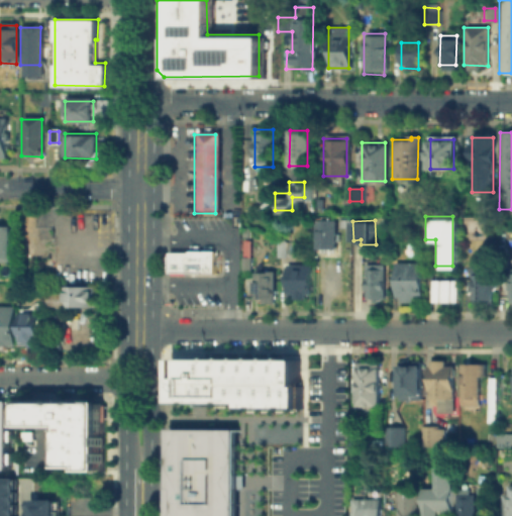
[(334,222),(334,247),(314,247),(314,222),(334,222)]
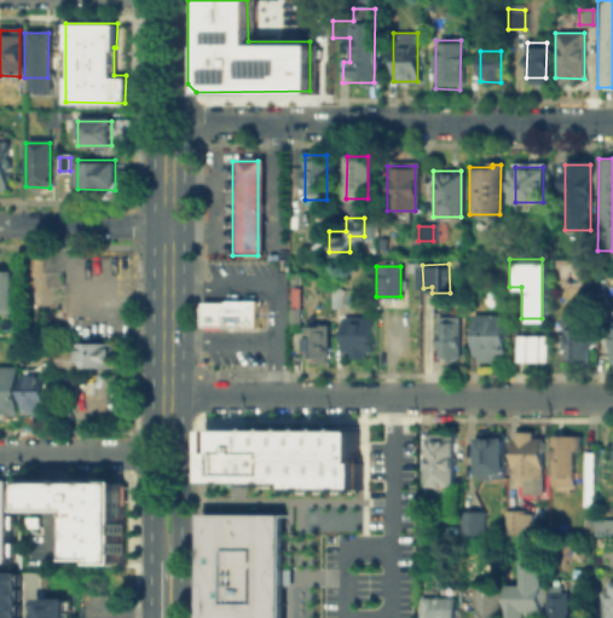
[(0,272),(10,272),(10,313),(0,313),(0,272)]
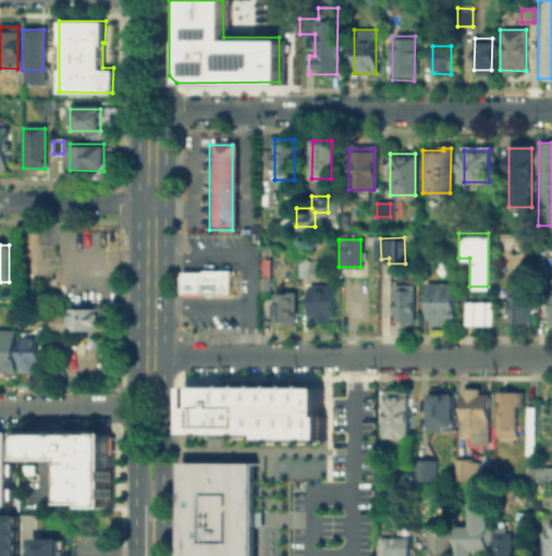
[(180,271),(229,271),(229,297),(180,297),(180,271)]
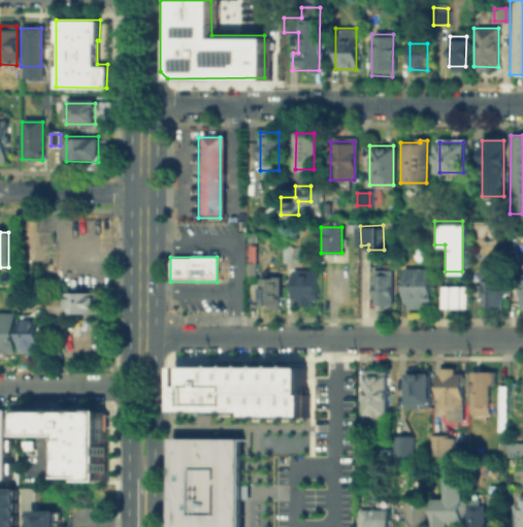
[(400,304),(400,267),(427,267),(427,304),(400,304)]
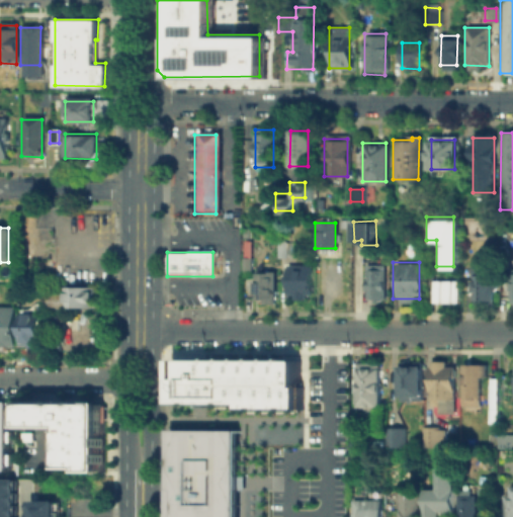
[(285,267),(310,267),(310,297),(284,297),(285,267)]
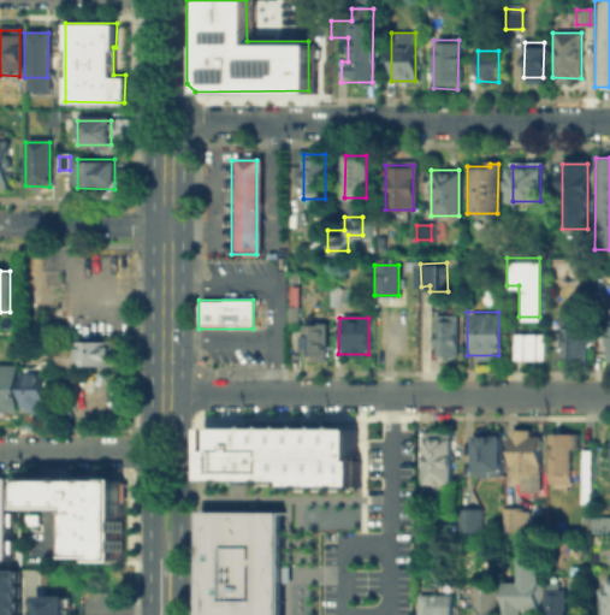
[(433,355),(433,318),(457,318),(457,355),(433,355)]
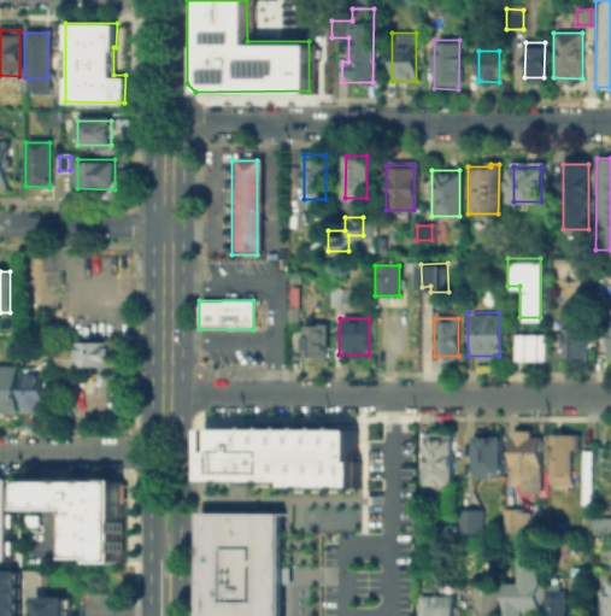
[(563,363),(563,322),(588,322),(588,363),(563,363)]
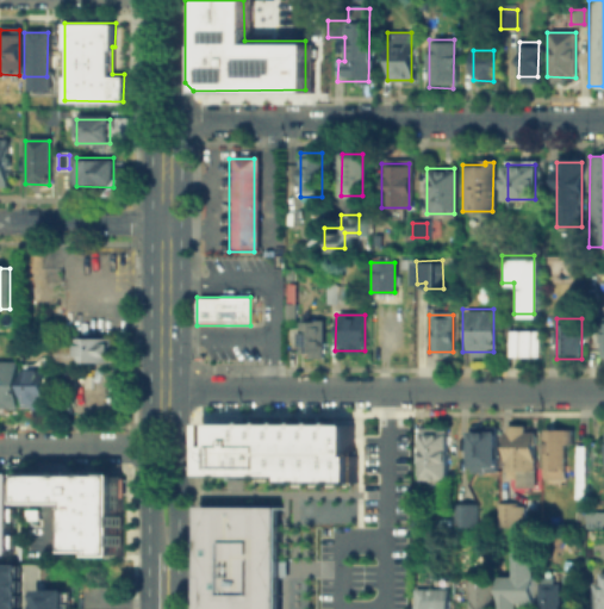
[(321,323),(321,353),(297,353),(297,323),(321,323)]
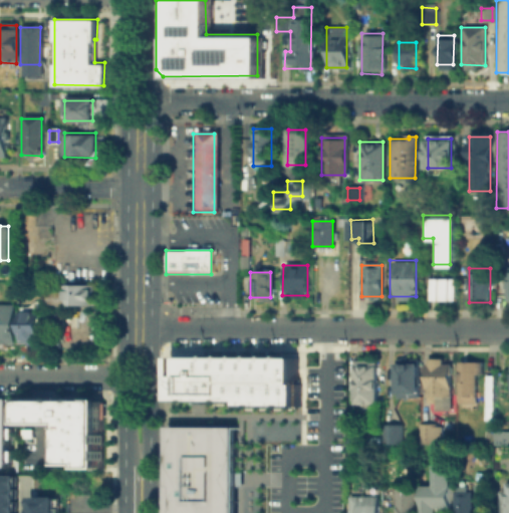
[(450,275),(426,275),(426,297),(450,297),(450,275)]
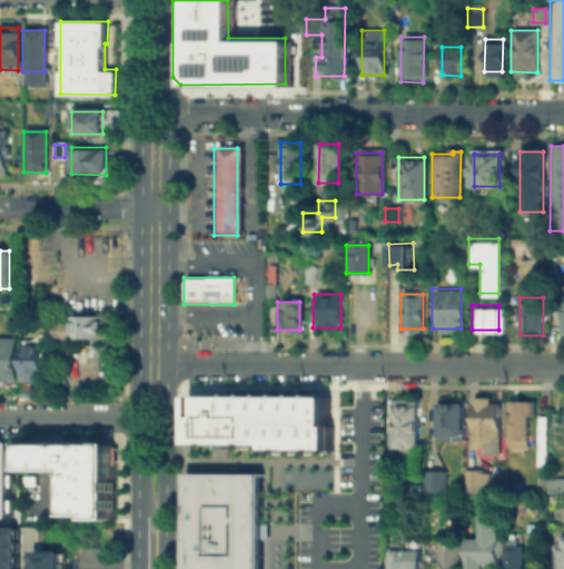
[(68,319),(104,319),(104,340),(48,340),(48,324),(68,324),(68,319)]
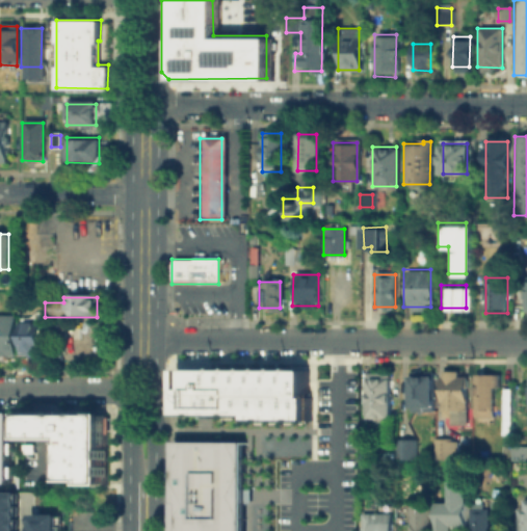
[(0,317),(24,318),(24,325),(40,325),(38,355),(0,355),(0,317)]
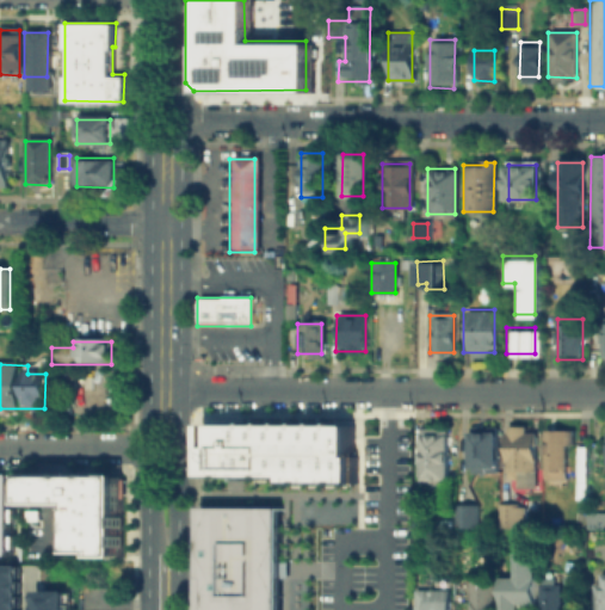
[(492,424),(493,470),(464,470),(464,424),(492,424)]
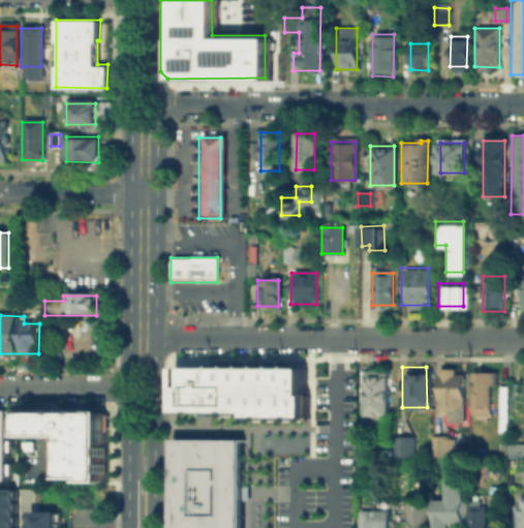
[(363,372),(386,372),(386,416),(363,416),(363,372)]
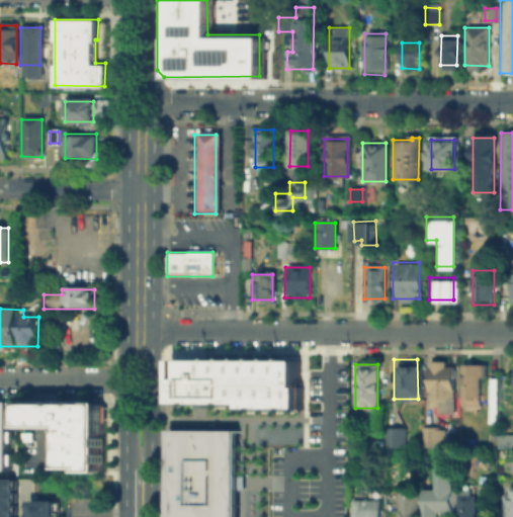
[(175,365),(301,366),(301,412),(174,411),(175,365)]
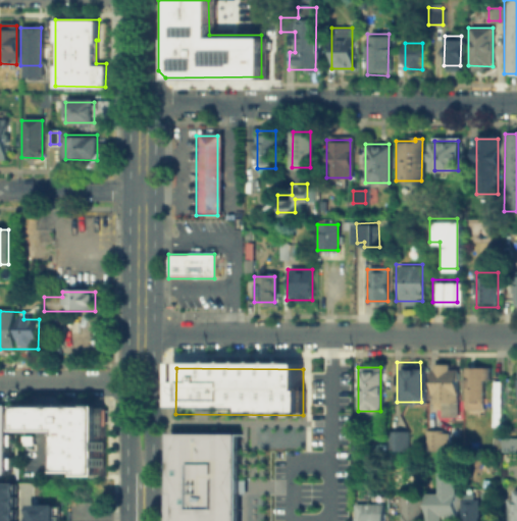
[(431,409),(432,368),(457,368),(457,416),(440,416),(440,409),(431,409)]
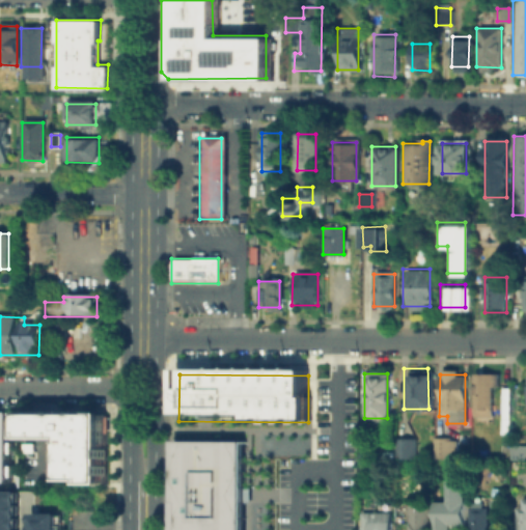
[(473,375),(498,375),(498,389),(491,389),(491,417),(473,417),(473,375)]
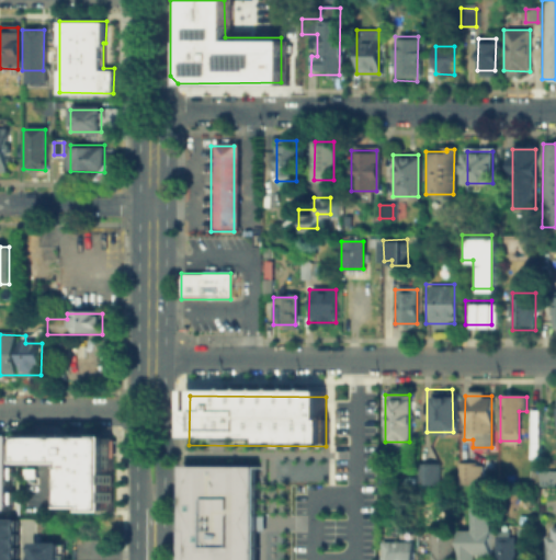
[(0,434),(10,434),(10,446),(0,445),(0,448),(9,448),(9,470),(0,470),(0,473),(9,473),(9,495),(0,495),(0,498),(9,498),(9,509),(0,509),(0,434)]
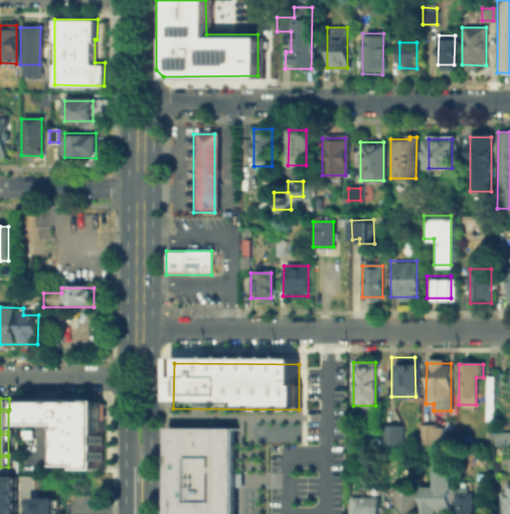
[(100,400),(100,471),(57,470),(57,422),(23,422),(23,400),(100,400)]
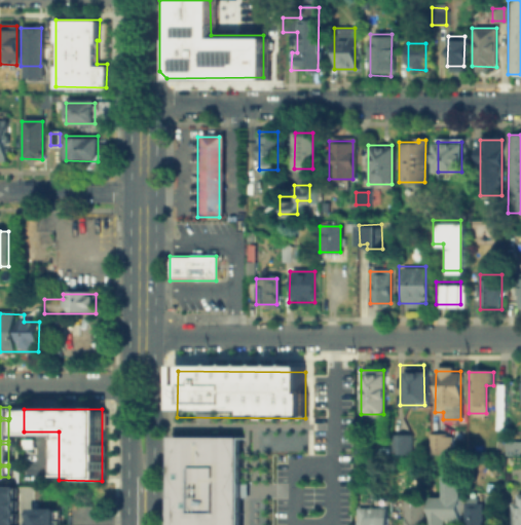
[(407,432),(407,452),(387,452),(387,433),(407,432)]
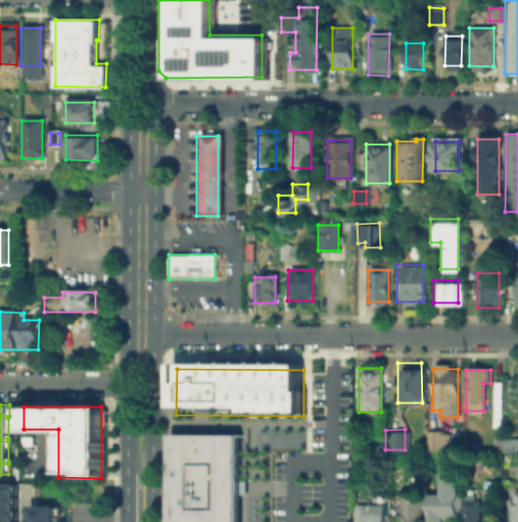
[(428,433),(449,433),(449,451),(428,451),(428,433)]
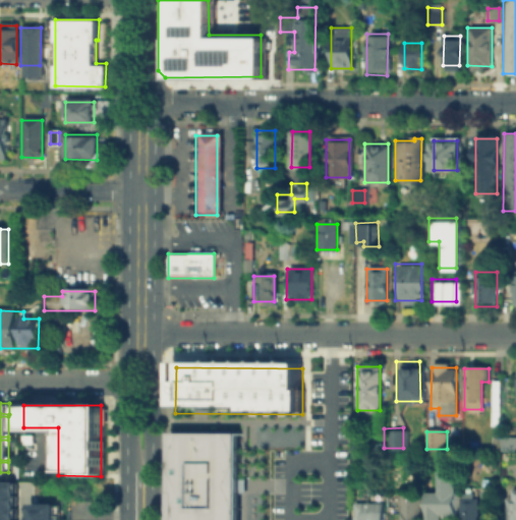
[(495,448),(515,448),(515,434),(495,435),(495,448)]
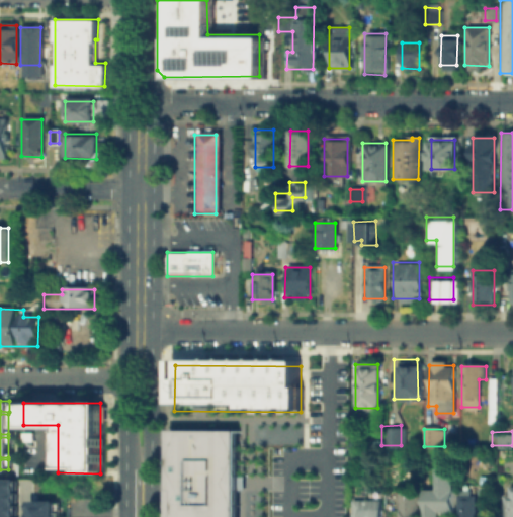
[(165,516),(166,433),(236,434),(235,516),(165,516)]
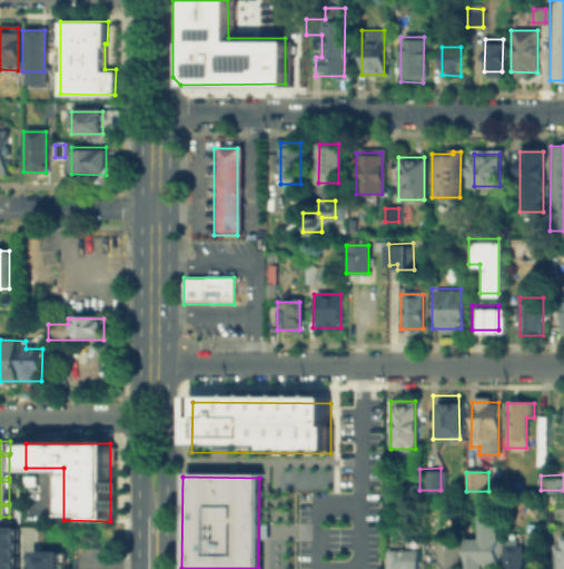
[(481,568),(470,568),(470,539),(481,540),(481,516),(495,516),(495,563),(481,563),(481,568)]
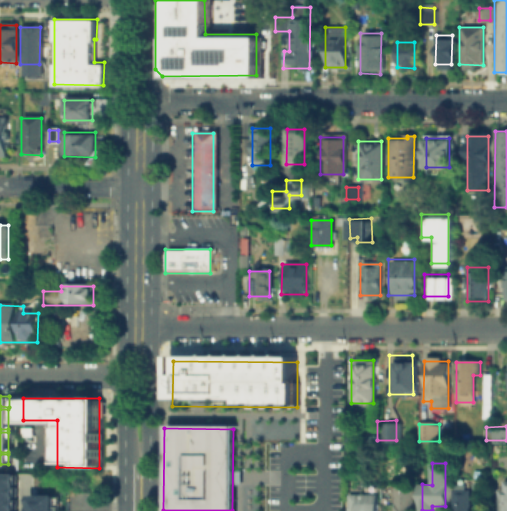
[(0,510),(12,510),(12,471),(0,471),(0,510)]
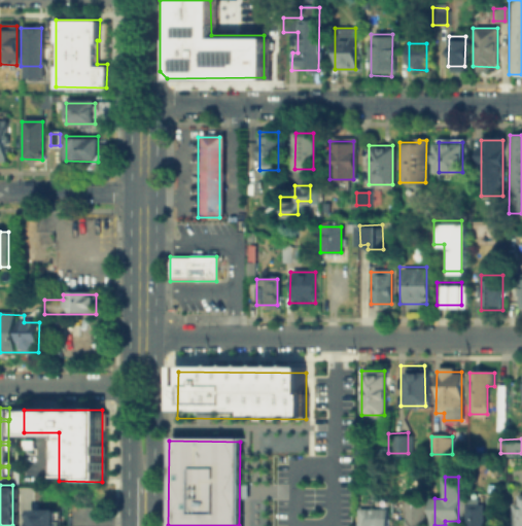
[(519,500),(519,496),(521,496),(521,525),(513,525),(513,500),(519,500)]
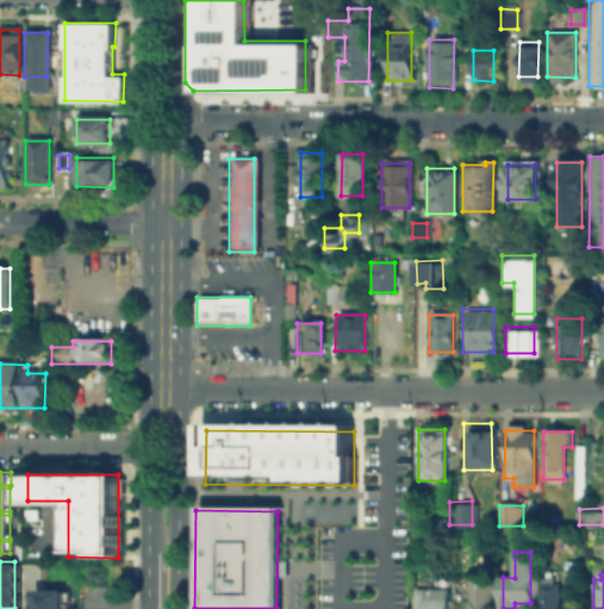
[(468,608),(468,580),(492,580),(492,608),(468,608)]
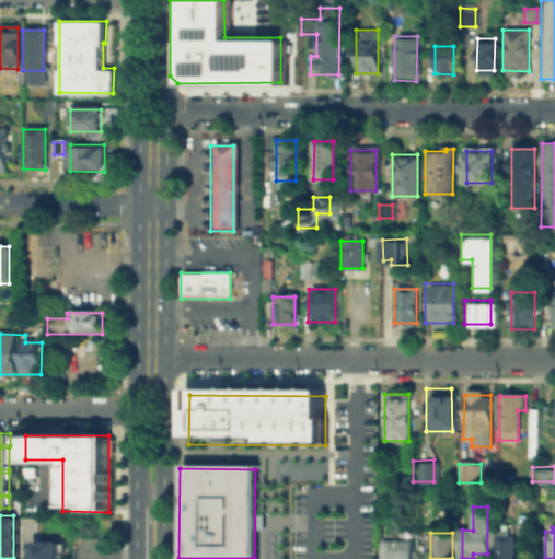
[(515,534),(515,558),(496,558),(496,534),(515,534)]
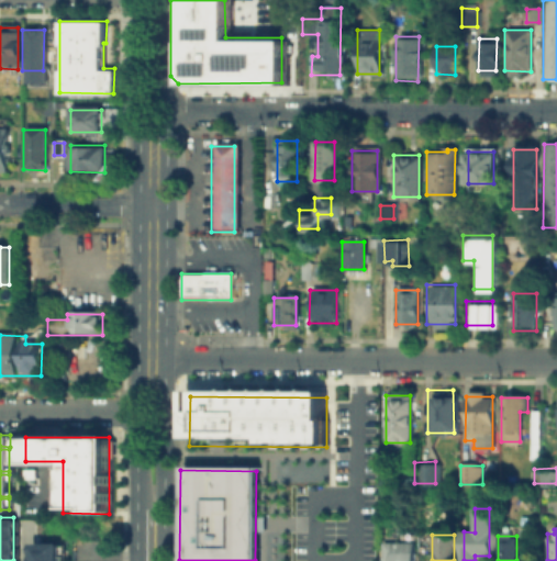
[(28,540),(28,560),(55,560),(55,540),(28,540)]
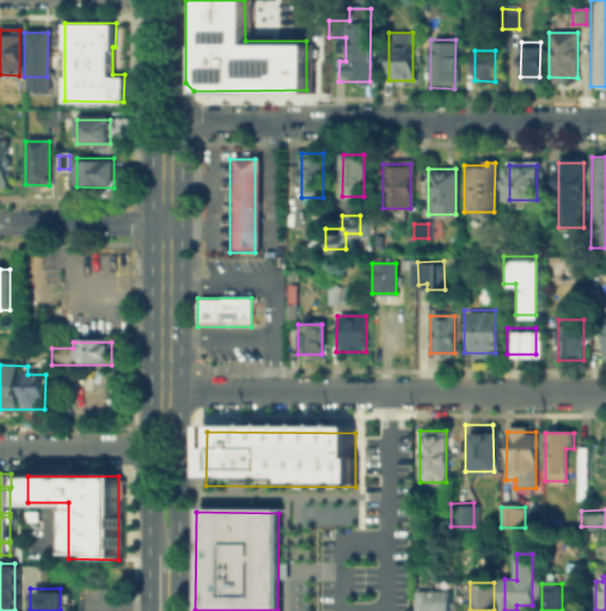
[(416,610),(416,593),(450,593),(448,610),(416,610)]
